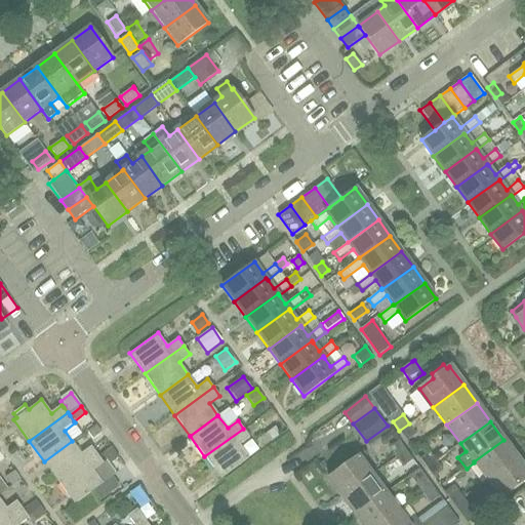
[(409,423),(399,431),(407,441),(417,434),(409,423)]
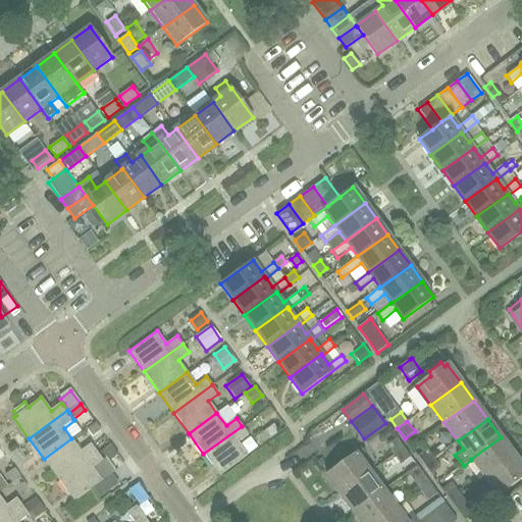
[(100,428),(96,423),(88,428),(93,435),(100,429),(100,428)]
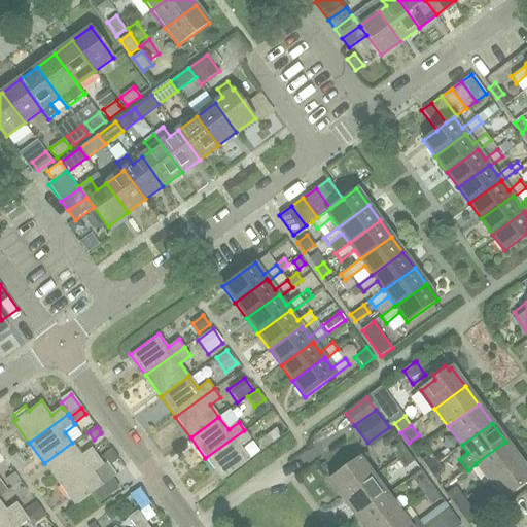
[(282,435),(276,428),(268,434),(274,442),(282,435)]
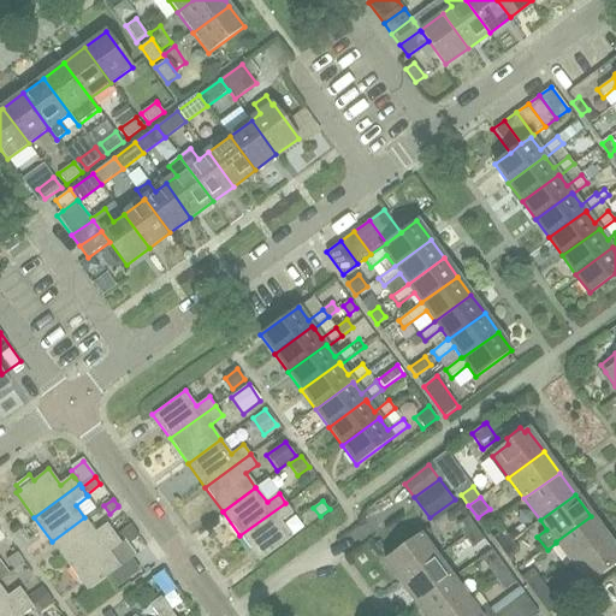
[(285,503),(240,535),(258,561),(290,537),(280,521),(292,513),(285,503)]
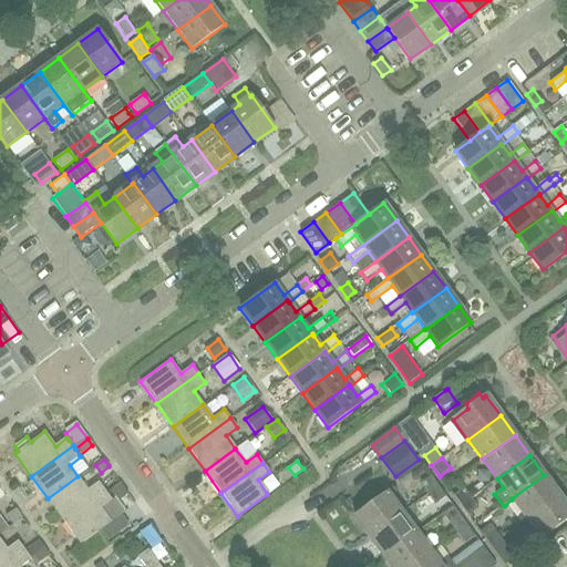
[(558,494),(544,475),(512,498),(512,500),(525,517),(558,494)]
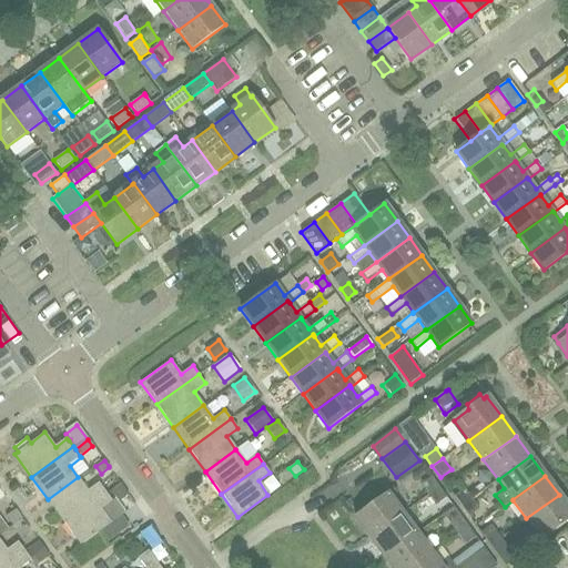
[(88,490),(78,477),(48,499),(63,521),(105,492),(99,483),(88,490)]
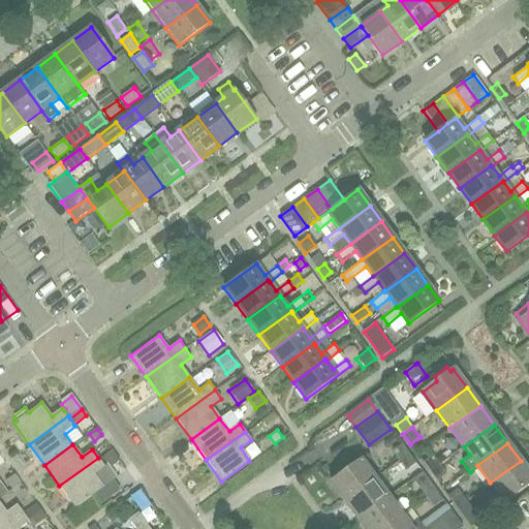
[(409,453),(399,460),(406,470),(416,463),(409,453)]
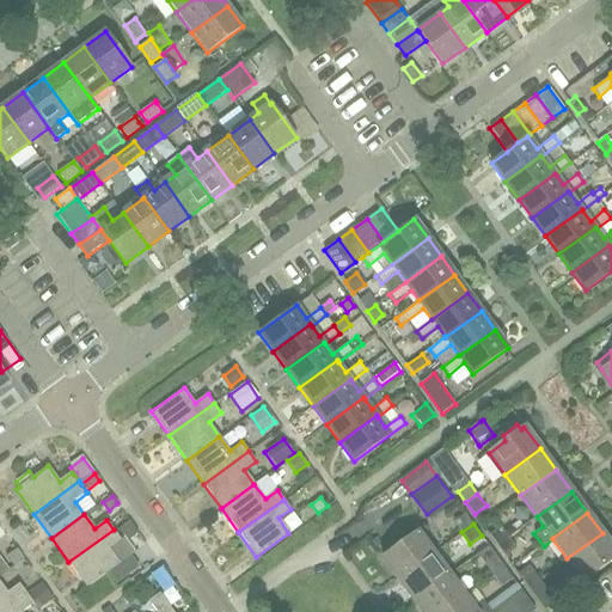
[(132,525),(126,528),(121,533),(129,544),(140,536),(132,525)]
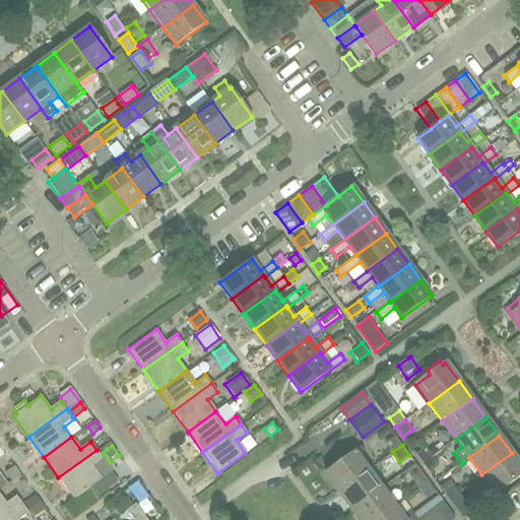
[(421,463),(432,456),(426,447),(415,454),(421,463)]
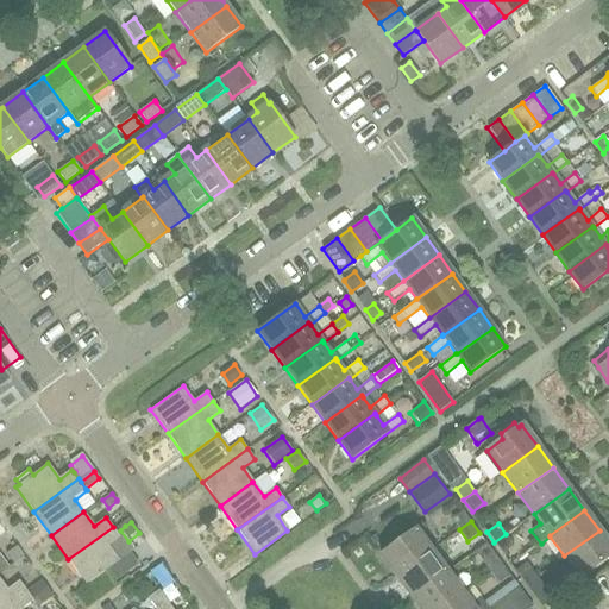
[(113,527),(68,559),(86,584),(119,560),(108,546),(120,537),(113,527)]
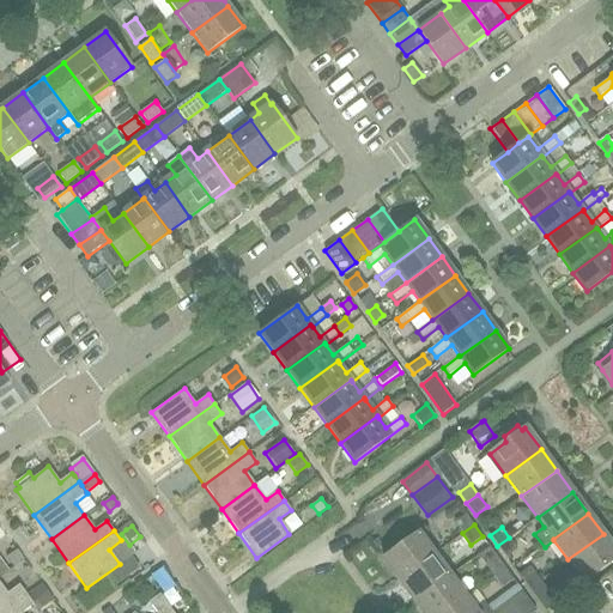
[(399,578),(434,553),(418,532),(383,557),(399,578)]
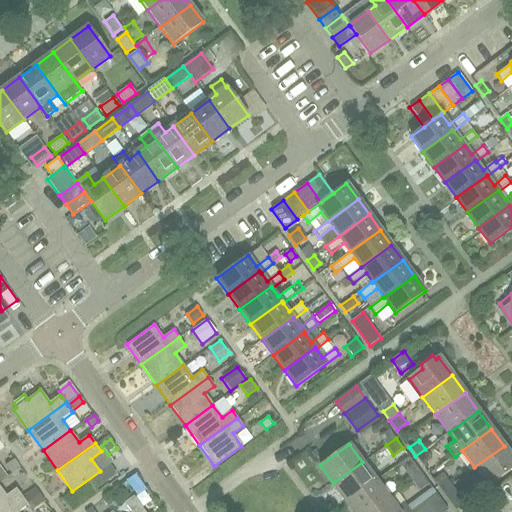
[(511,468),(511,456),(504,446),(474,467),(488,486),(511,468)]
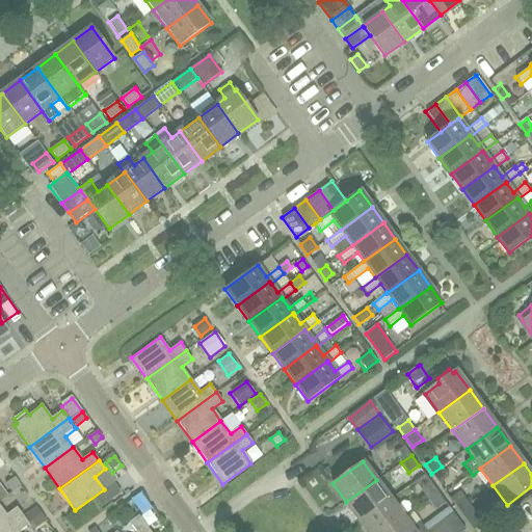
[(449,477),(442,467),(431,474),(439,484),(449,477)]
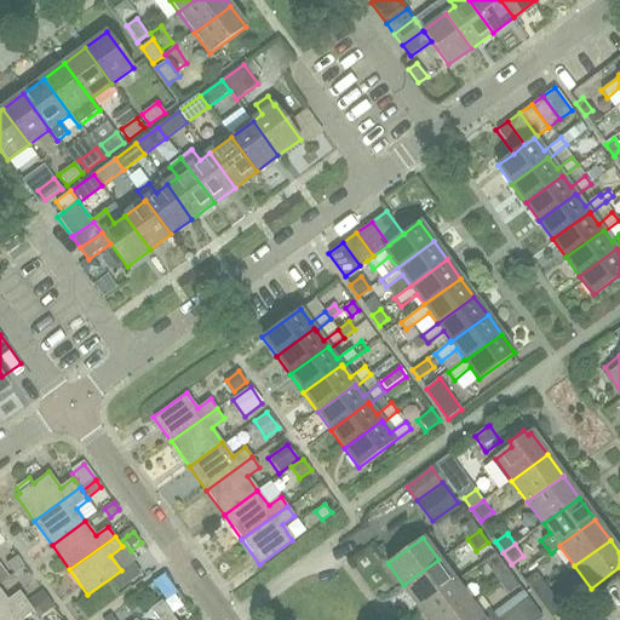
[(24,566),(17,556),(6,563),(13,574),(24,566)]
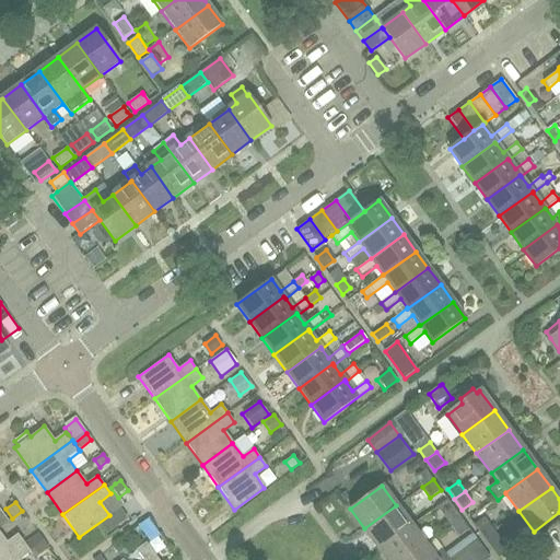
[(410,525),(396,505),(364,528),(378,547),(410,525)]
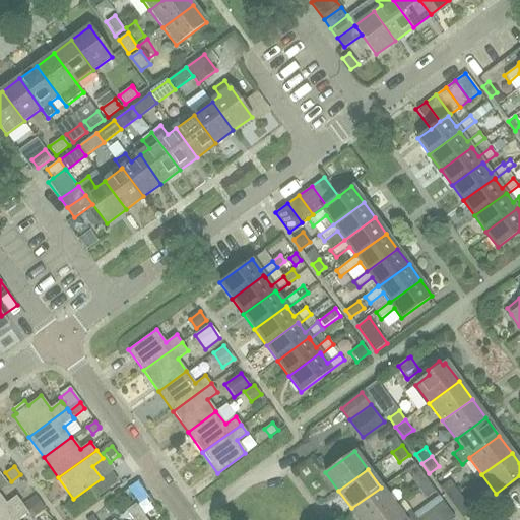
[(428,480),(421,472),(411,479),(417,489),(428,480)]
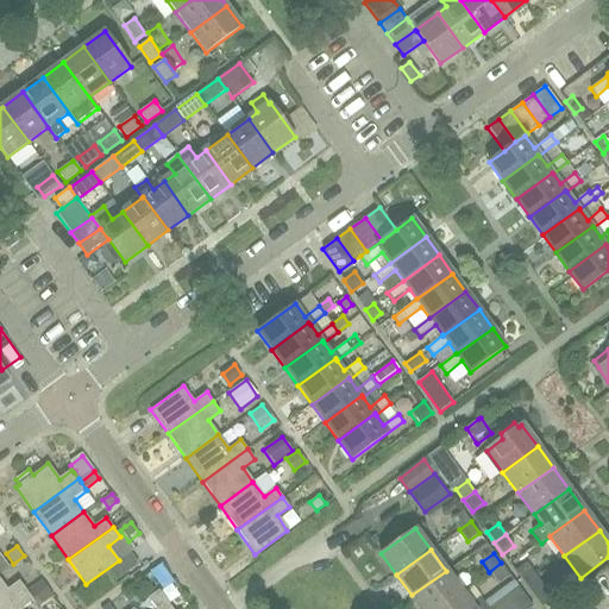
[(501,563),(489,572),(498,584),(510,576),(501,563)]
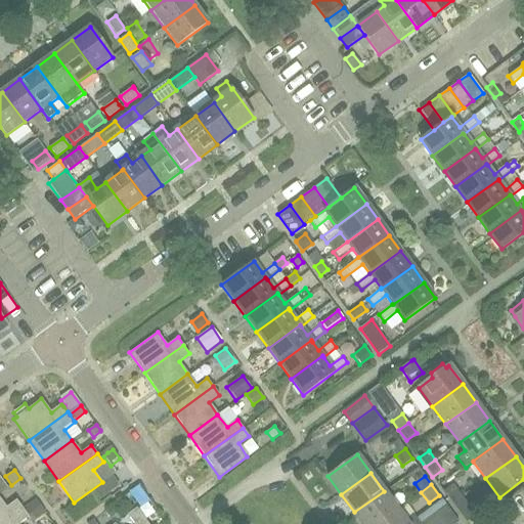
[(150,501),(138,485),(130,491),(141,508),(150,501)]
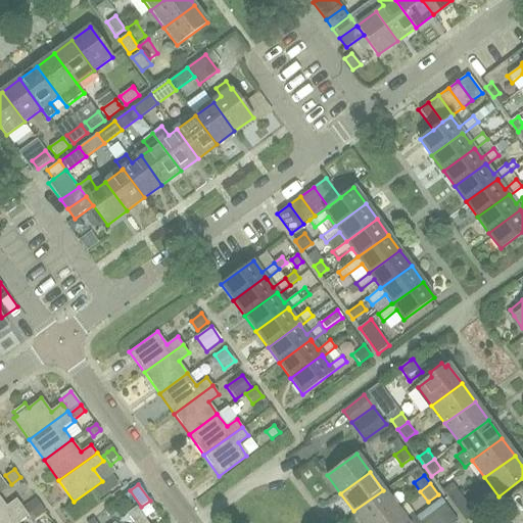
[(450,502),(461,494),(455,486),(444,493),(450,502)]
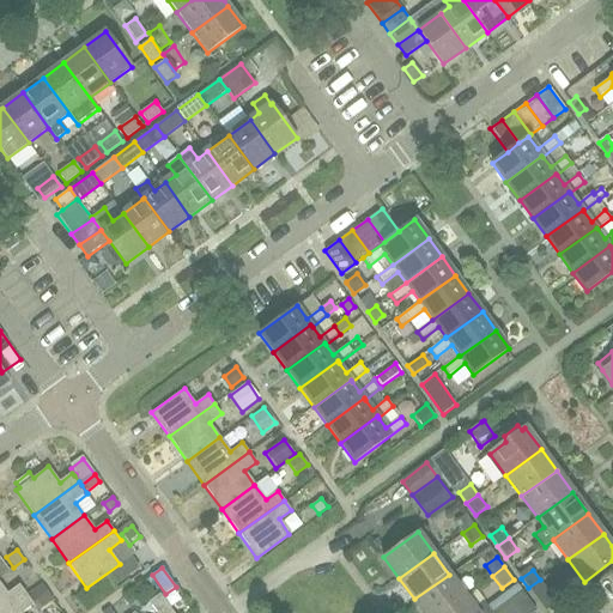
[(449,575),(414,599),(424,612),(441,612),(465,596),(449,575)]
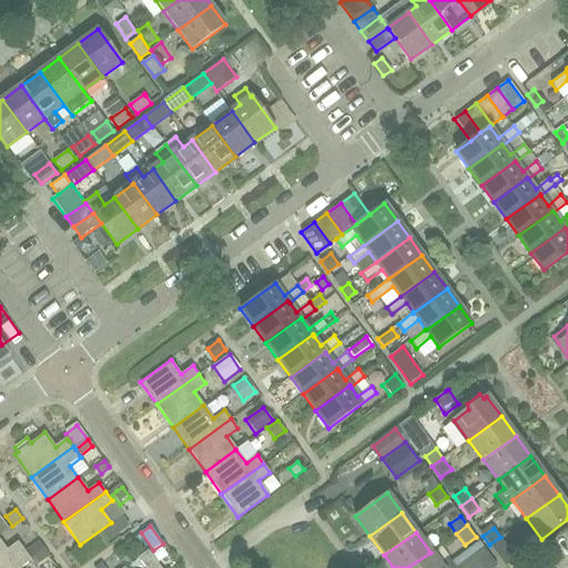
[(500,537),(489,545),(506,566),(516,559),(500,537)]
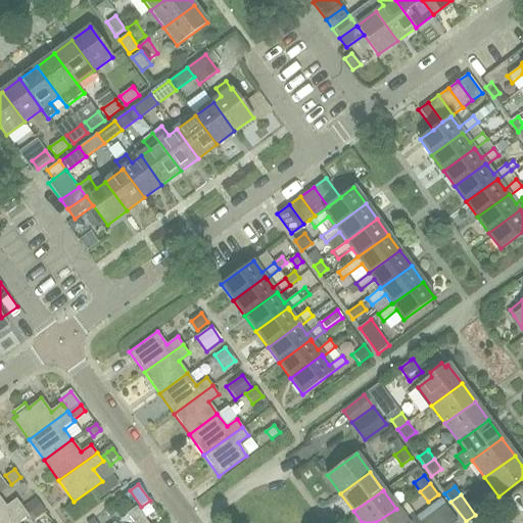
[(35,497),(22,507),(26,511),(30,516),(32,519),(34,522),(40,517),(46,512),(41,505),(35,497)]
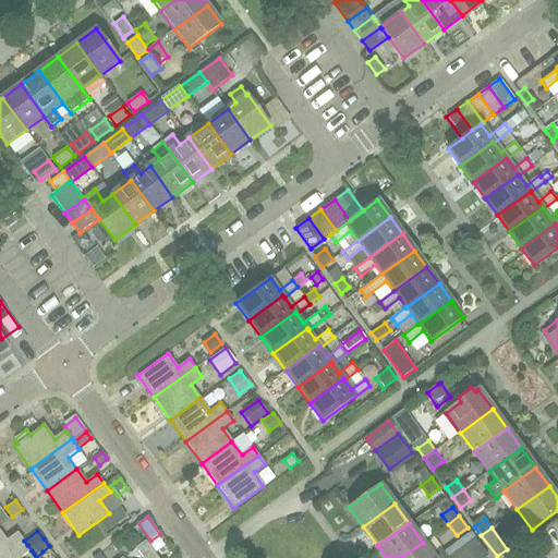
[(474,535),(471,531),(444,553),(440,547),(432,554),(423,543),(401,557),(441,557),(445,556),(455,549),(464,542),(474,535)]
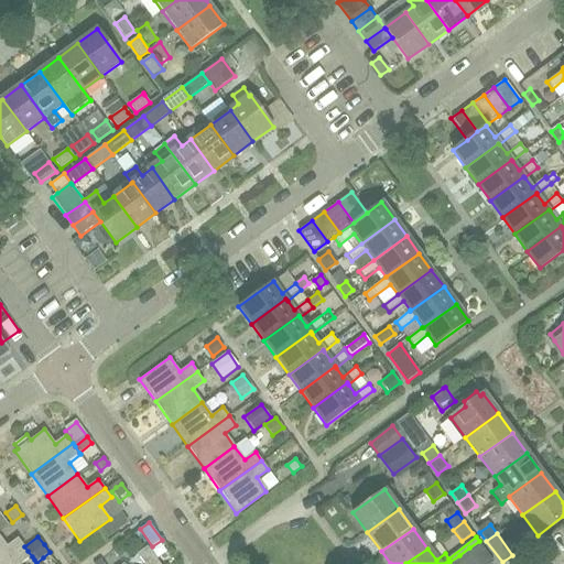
[(0,563),(11,556),(24,546),(21,542),(18,539),(11,543),(6,548),(0,540),(0,539),(0,563)]
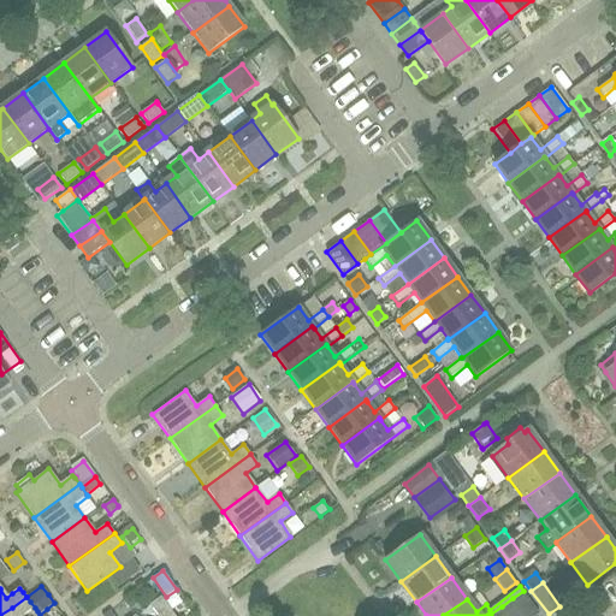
[(523,591),(513,598),(523,615),(534,615),(539,612),(523,591)]
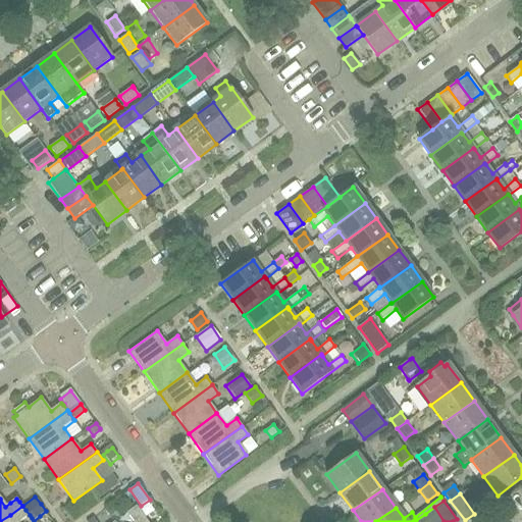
[(0,521),(18,521),(29,515),(25,511),(22,506),(10,515),(0,521)]
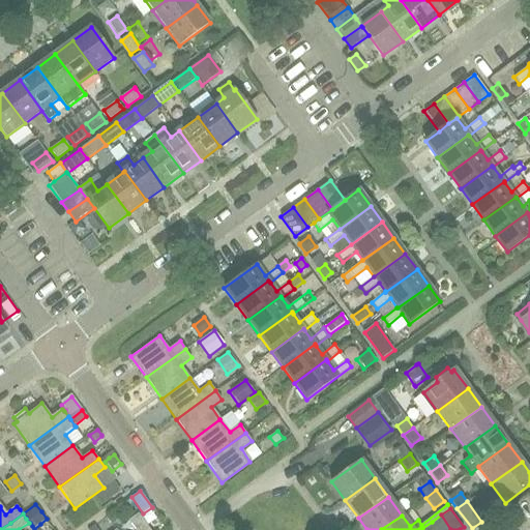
[(450,529),(441,514),(432,522),(437,529),(450,529)]
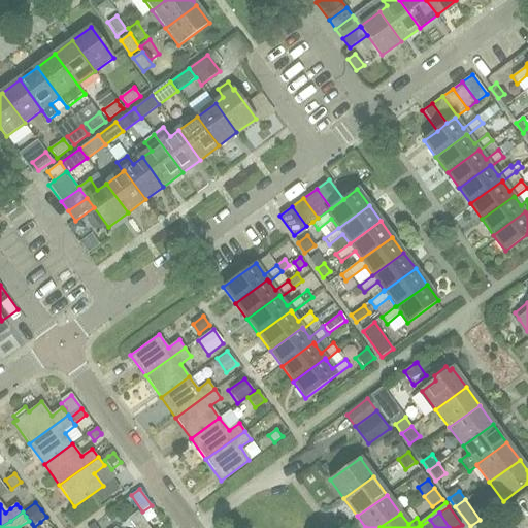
[(134,527),(147,527),(137,514),(128,520),(134,527)]
